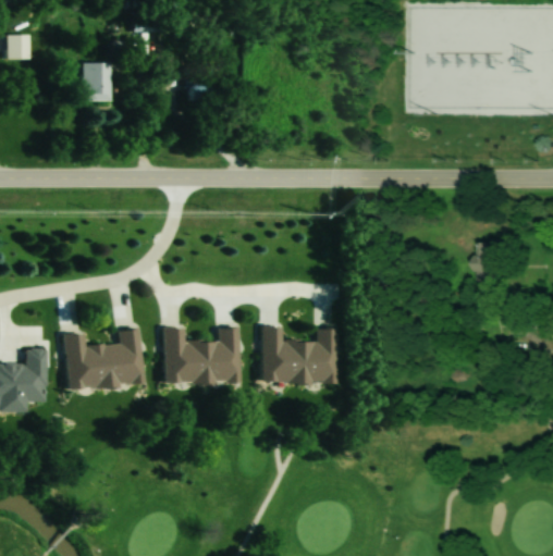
[(152,10),(133,10),(133,32),(152,32),(152,10)]
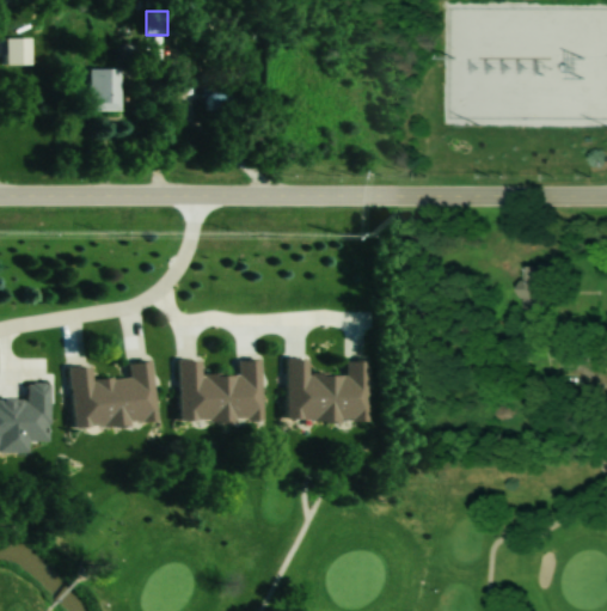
[(91,67),(91,109),(122,109),(122,67),(91,67)]
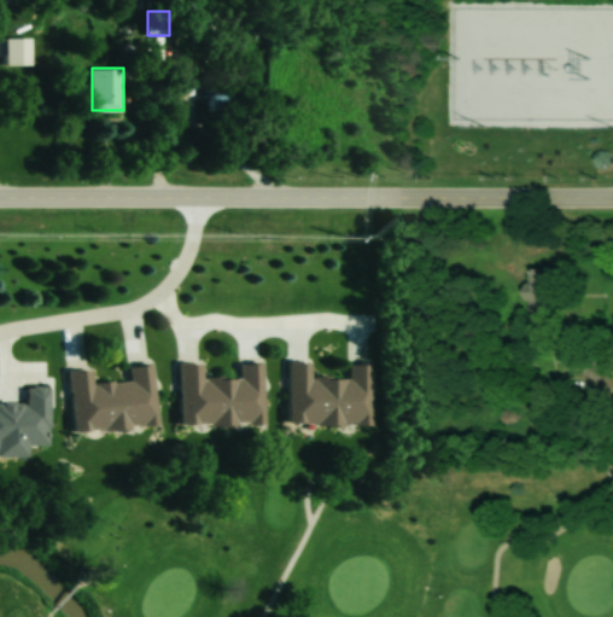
[(561,312),(561,271),(531,271),(531,312),(561,312)]
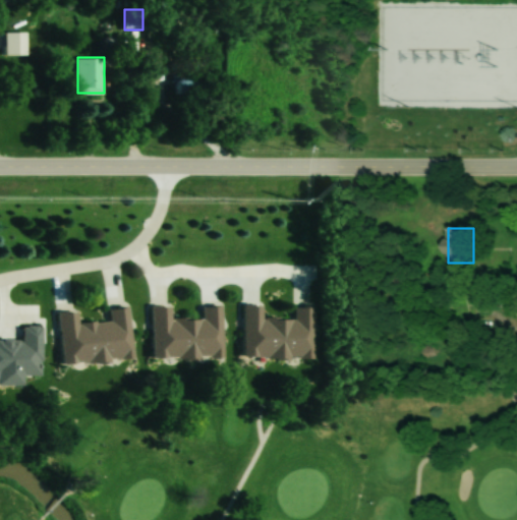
[(154,358),(226,358),(226,304),(205,304),(205,319),(173,319),(173,306),(154,306),(154,358)]
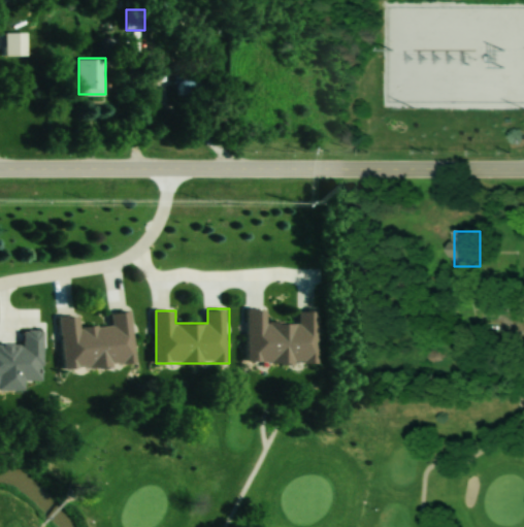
[(248,361),(316,364),(318,311),(301,310),(301,323),(267,322),(267,308),(250,308),(248,361)]
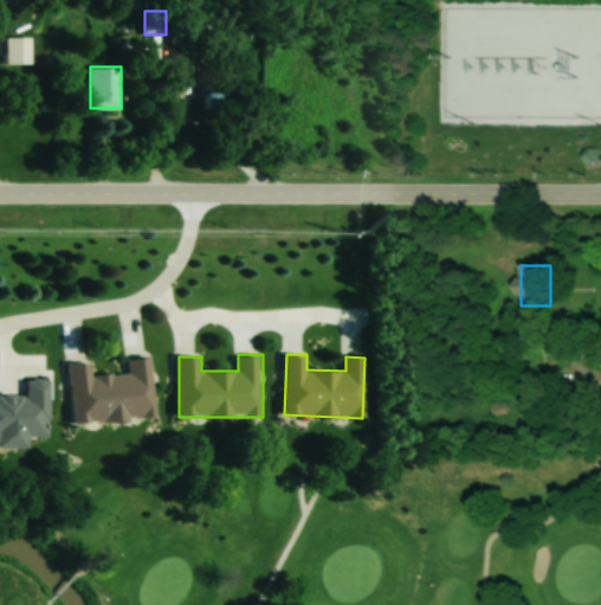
[(92,374),(92,362),(71,362),(73,424),(155,419),(152,355),(123,358),(124,373),(92,374)]
